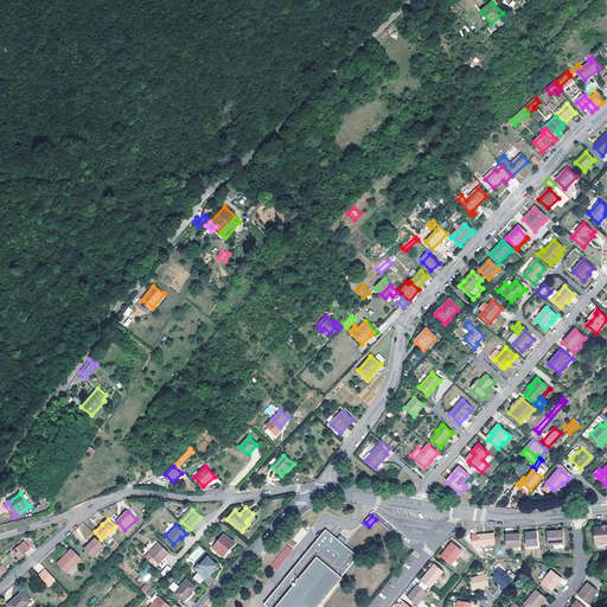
[(308,532),(304,528),(294,540),(299,543),(308,532)]
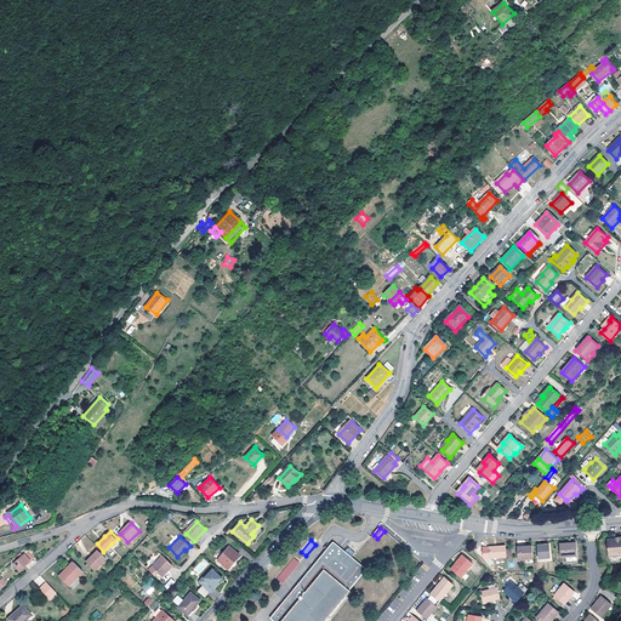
[(620,542),(620,541),(608,542),(609,550),(607,550),(608,552),(609,552),(609,559),(620,558),(620,542)]
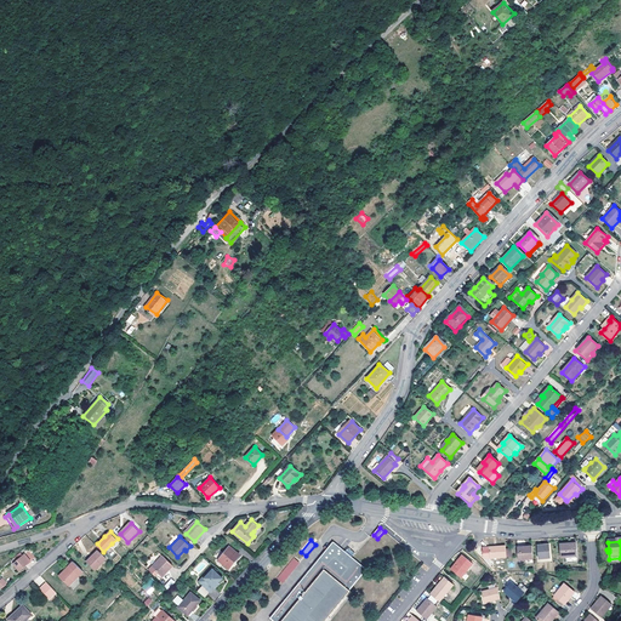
[(346,552),(334,542),(271,619),(273,620),(325,620),(326,620),(329,617),(343,599),(347,597),(368,570),(352,557),(346,552)]
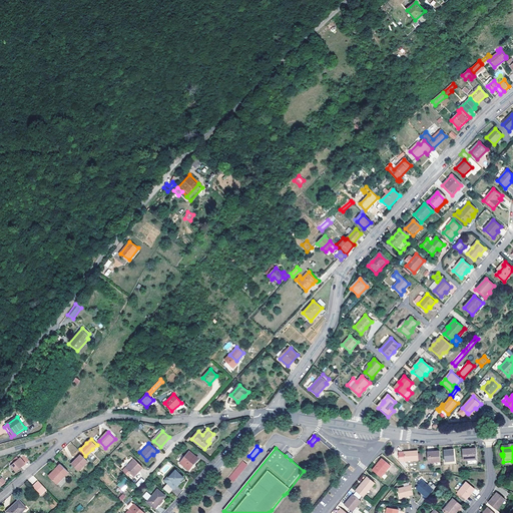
[(463,451),(463,462),(469,461),(476,461),(477,461),(476,450),(463,451)]
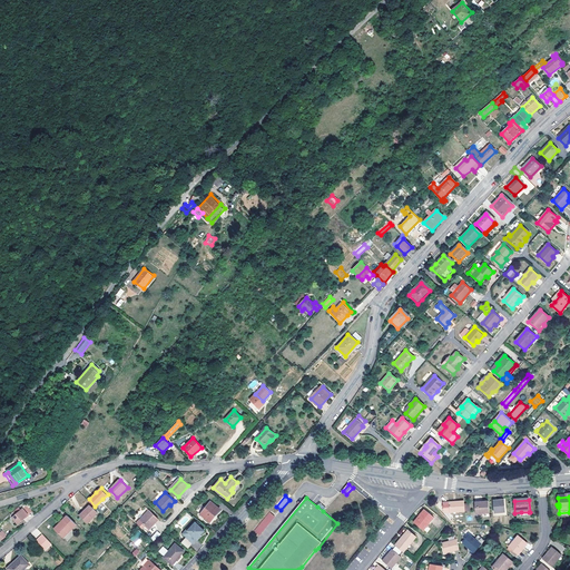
[(210,501),(200,513),(210,522),(219,510),(210,501)]
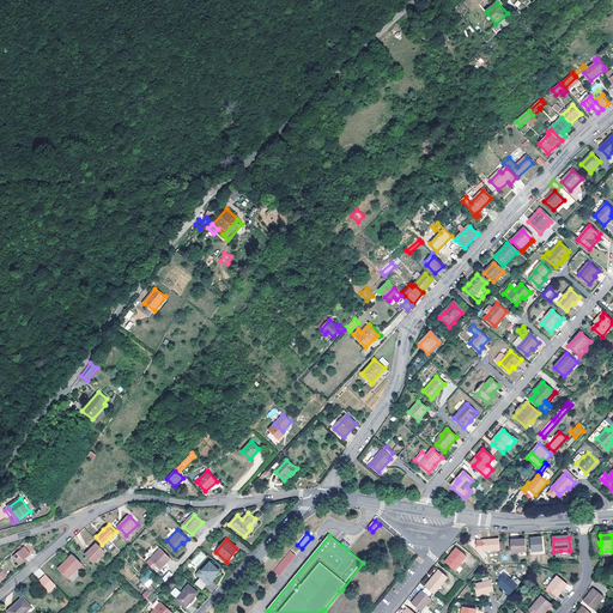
[(484,552),(501,551),(499,539),(483,541),(484,552)]
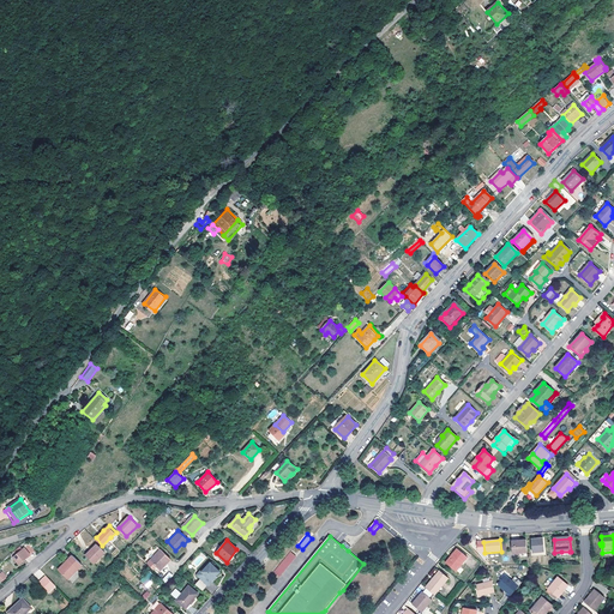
[(533,541),(533,554),(540,553),(545,553),(543,540),(533,541)]
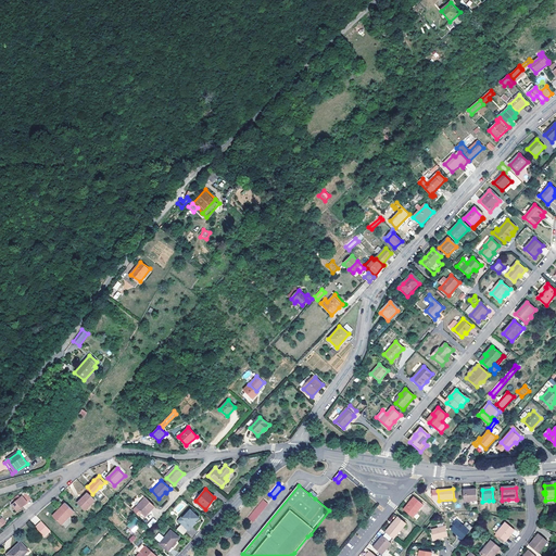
[(464,502),(478,501),(477,490),(464,491),(464,502)]
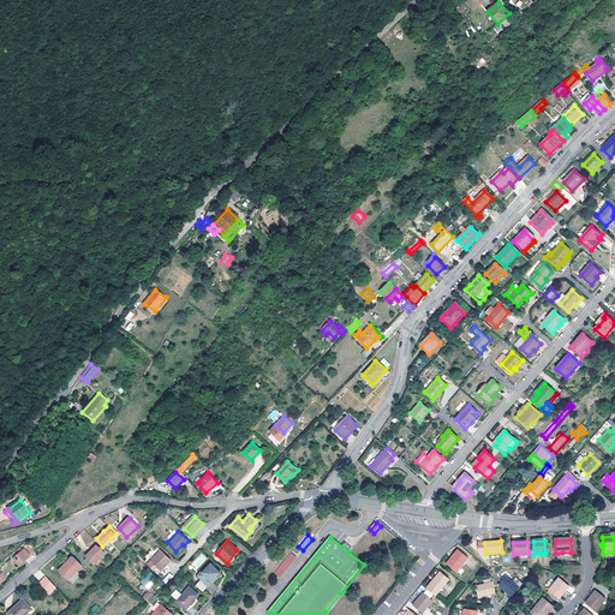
[(90,550),(85,555),(95,563),(106,553),(96,543),(89,550),(90,550)]
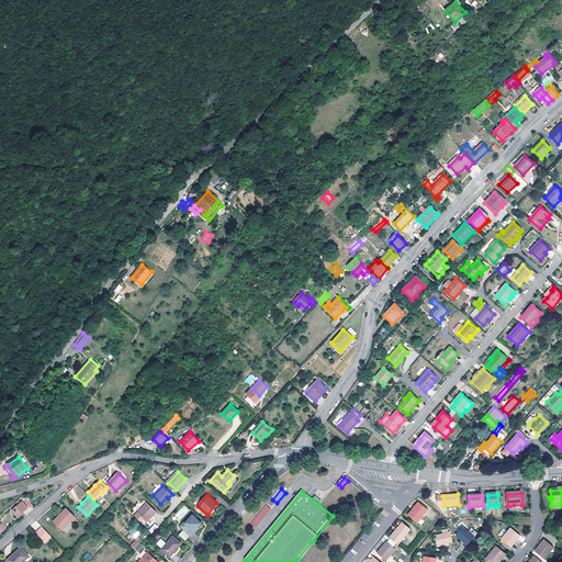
[(419,520),(430,507),(422,499),(411,514),(419,520)]
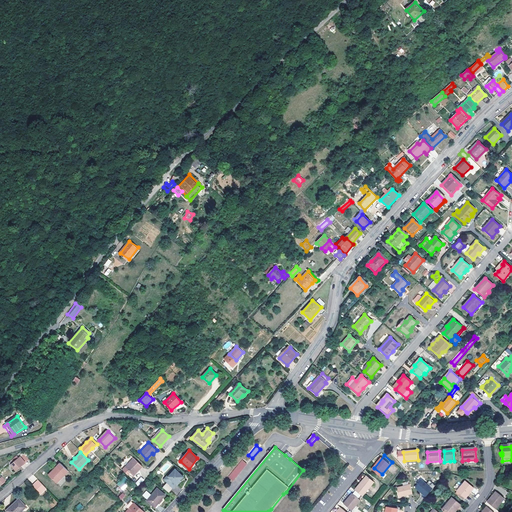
[(23,466),(27,462),(24,460),(22,457),(13,465),(19,471),(24,467),(23,466)]
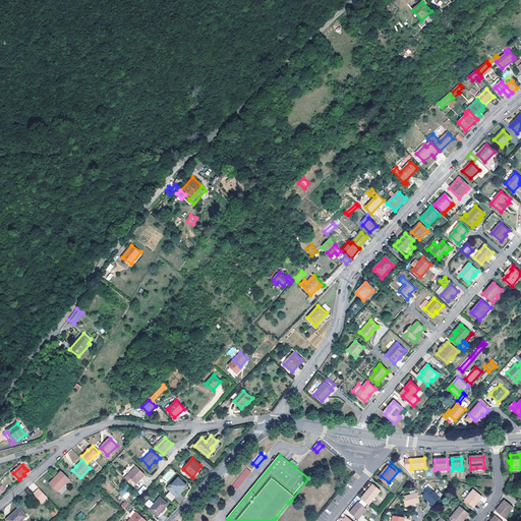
[(136,466),(127,474),(134,481),(138,477),(140,478),(145,474),(136,466)]
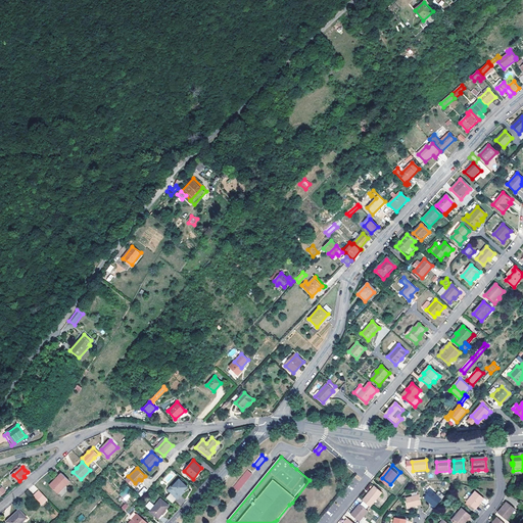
[(252,474),(248,470),(234,487),(238,491),(252,474)]
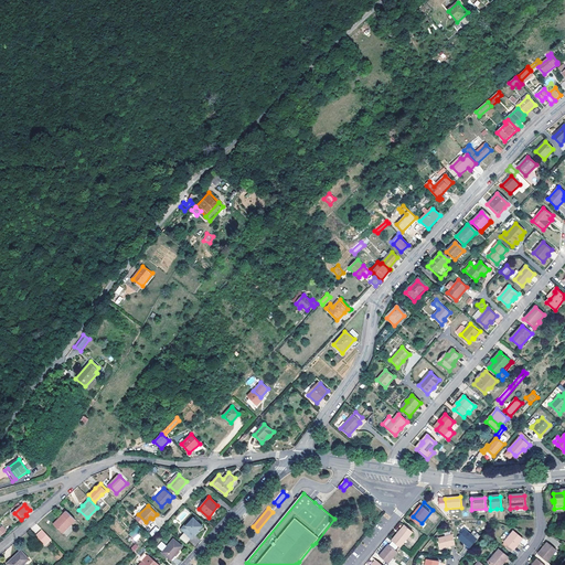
[(76,520),(66,512),(60,519),(61,520),(55,525),(63,533),(76,520)]
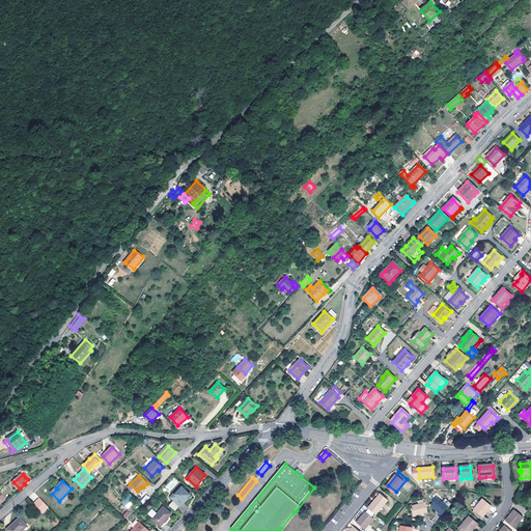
[(171,493),(168,497),(171,500),(167,505),(174,510),(178,505),(179,506),(183,502),(182,501),(184,498),(188,493),(179,485),(172,494),(171,493)]
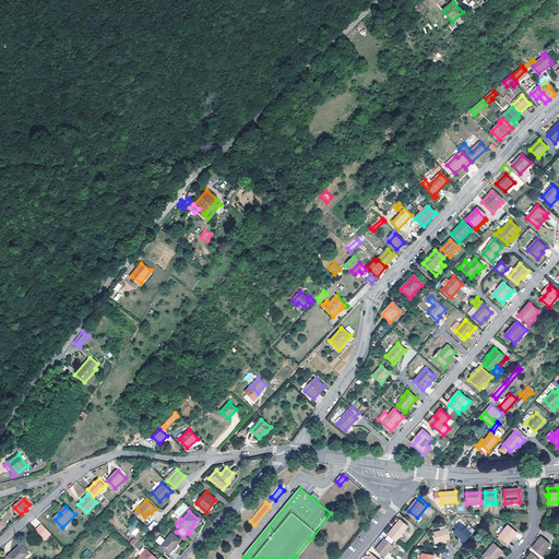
[(137,519),(127,527),(132,532),(133,531),(139,524),(141,523),(137,519)]
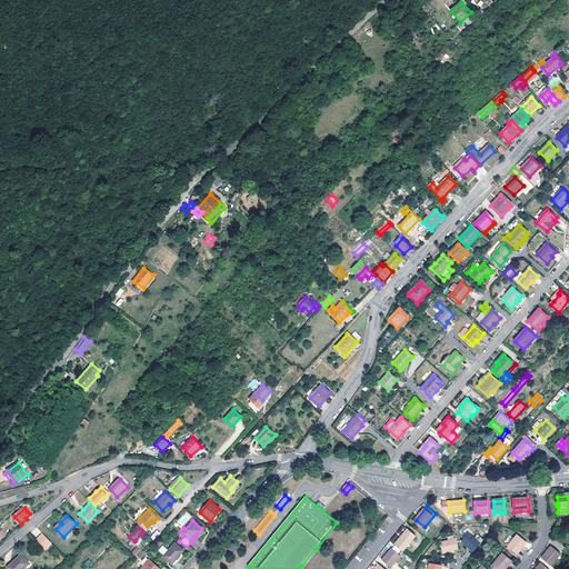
[(408,530),(395,546),(403,552),(417,537),(408,530)]
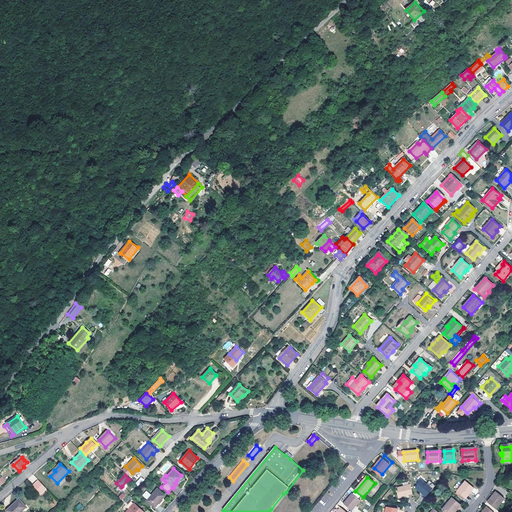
[(39,481),(38,482),(33,486),(41,494),(46,490),(47,489),(39,481)]
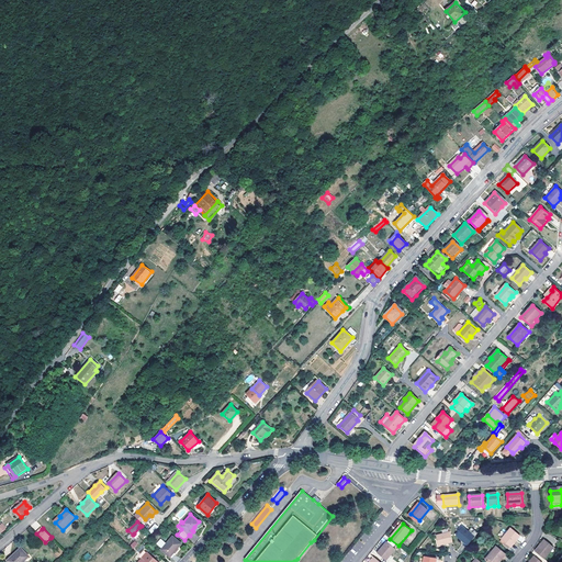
[(457,536),(469,546),(475,538),(463,528),(457,536)]
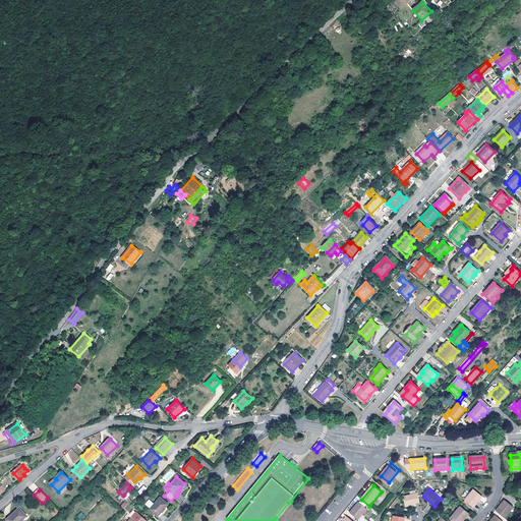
[(473,490),(465,502),(474,508),(482,498),(473,490)]
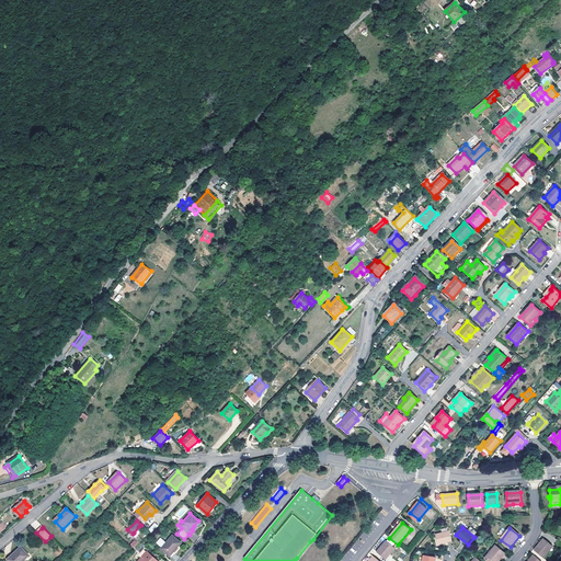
[(438,547),(453,544),(449,531),(435,536),(438,547)]
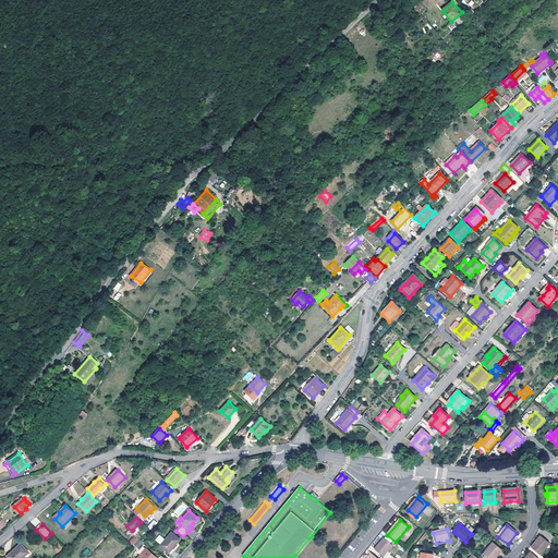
[(171,532),(160,545),(168,553),(179,540),(171,532)]
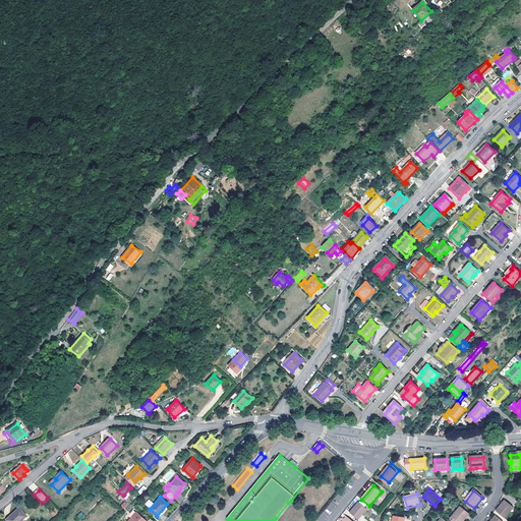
[(506,501),(497,512),(505,519),(514,508),(513,507),(506,501)]
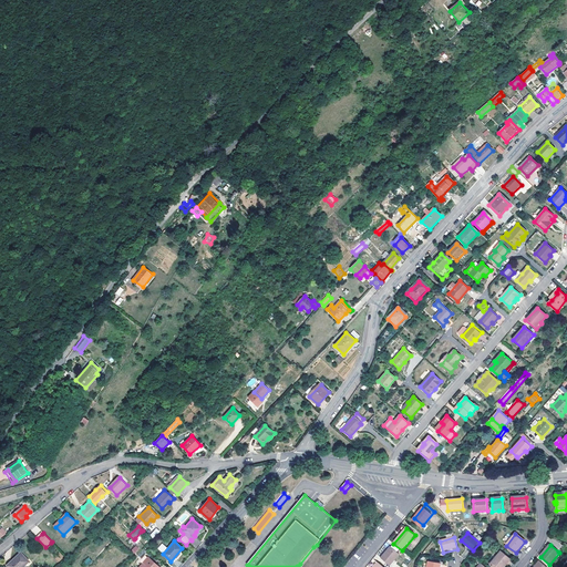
[(390,547),(381,559),(390,566),(394,562),(400,555),(390,547)]
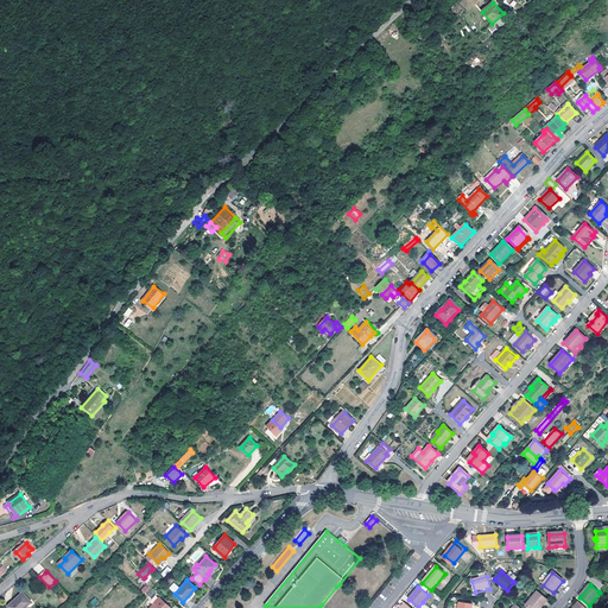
[(526,607),(538,607),(540,606),(542,607),(548,601),(537,591),(525,607),(526,607)]
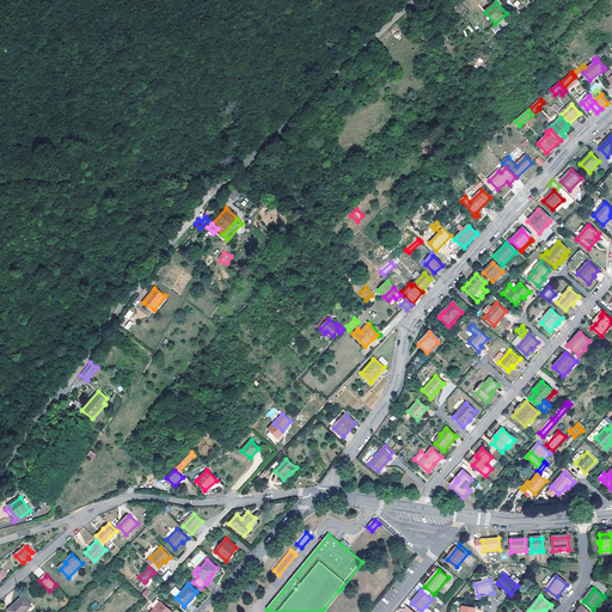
[(22,597),(8,611),(24,611),(31,606),(22,597)]
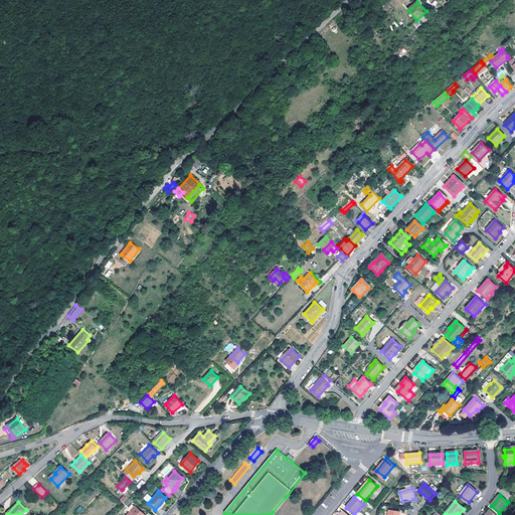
[(145,514),(135,506),(127,514),(136,514),(135,514),(136,512),(139,514),(145,514)]
